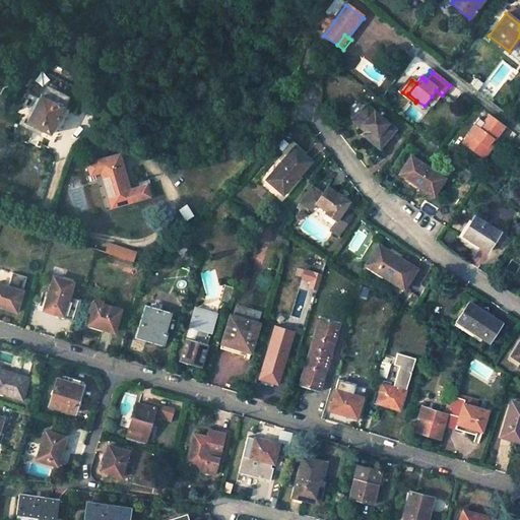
[(48,87),(29,122),(51,133),(69,98),(48,87)]
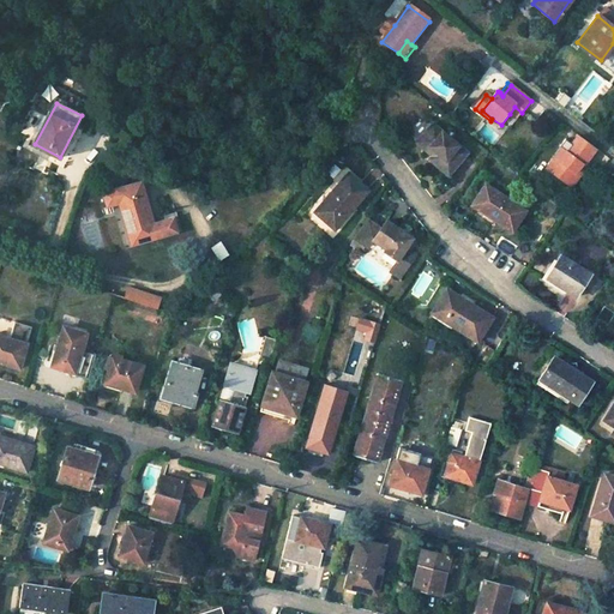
[(515,107),(510,114),(517,119),(522,113),(515,107)]
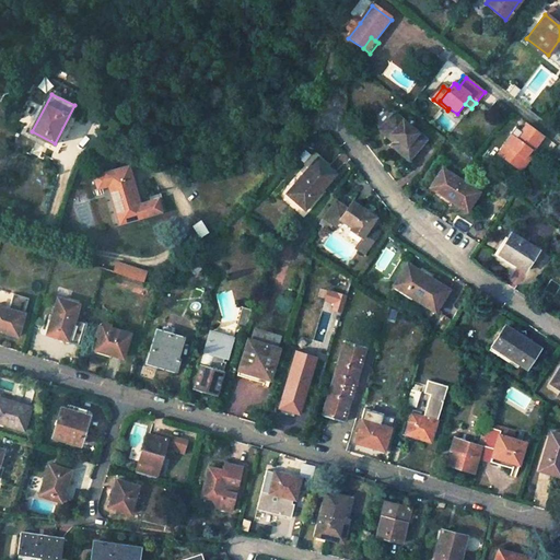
[(499,102),(488,112),(496,120),(506,111),(499,102)]
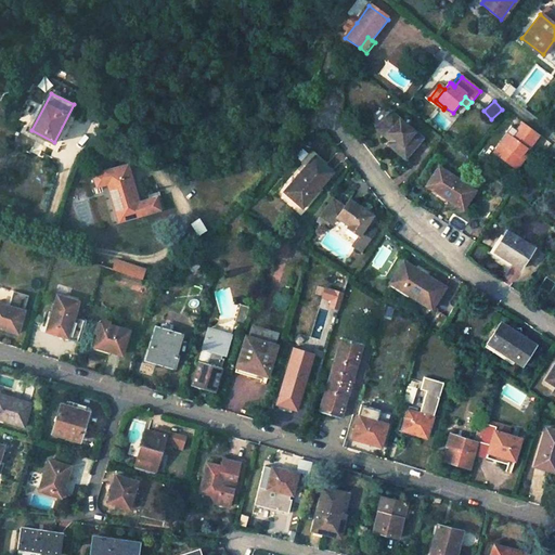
[(390,114),(377,130),(391,142),(389,145),(407,160),(422,141),(390,114)]
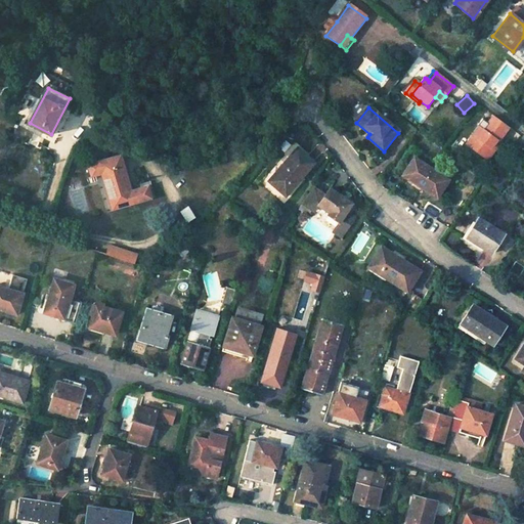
[(482,131),(480,134),(477,138),(473,134),(465,145),(485,161),(493,150),(490,148),(493,144),(496,141),(497,142),(509,128),(493,117),(482,131)]
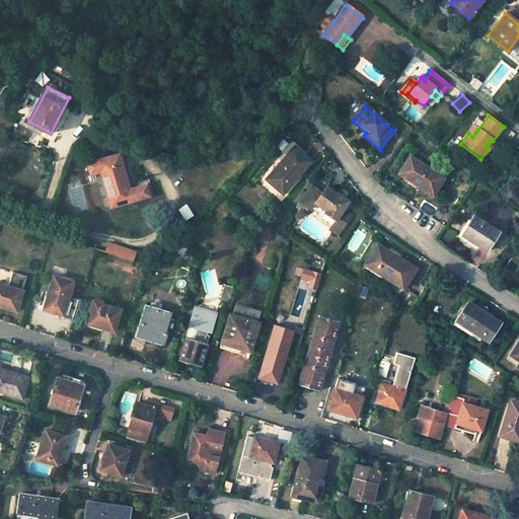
[(472,137),(475,133),(477,130),(473,127),(471,129),(468,133),(472,137)]
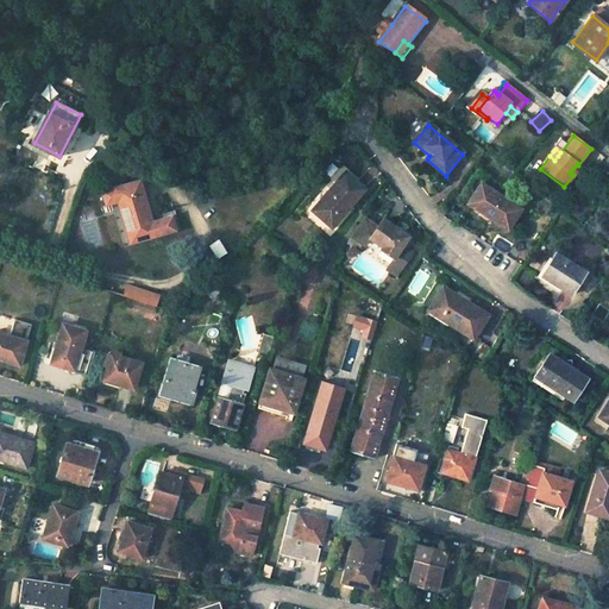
[(577,164),(573,168),(570,173),(573,175),(577,170),(581,167),(578,165),(577,164)]
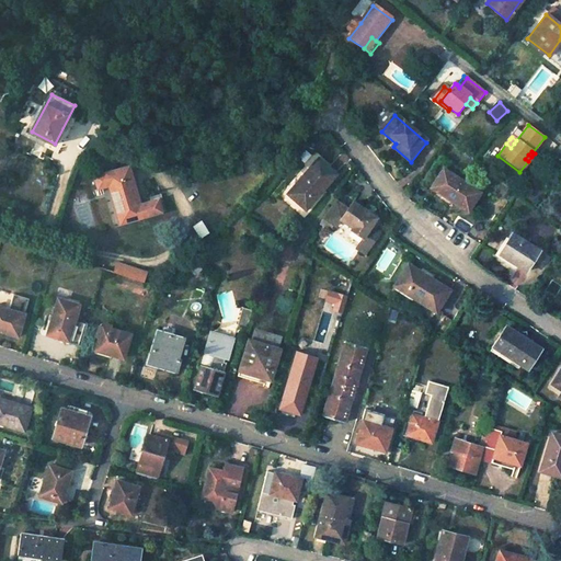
[(320,158),(287,195),(305,213),(339,176),(320,158)]
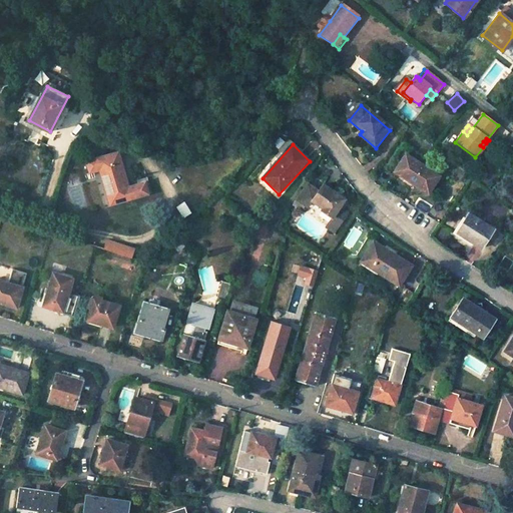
[(118,153),(97,159),(100,170),(111,207),(133,200),(130,189),(129,189),(118,153)]
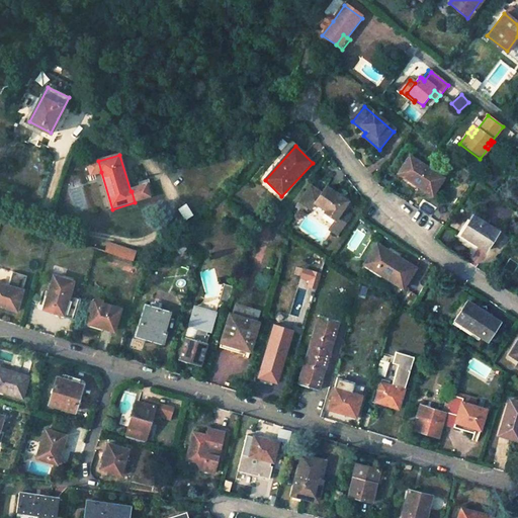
[(410,158),(397,177),(433,199),(445,180),(410,158)]
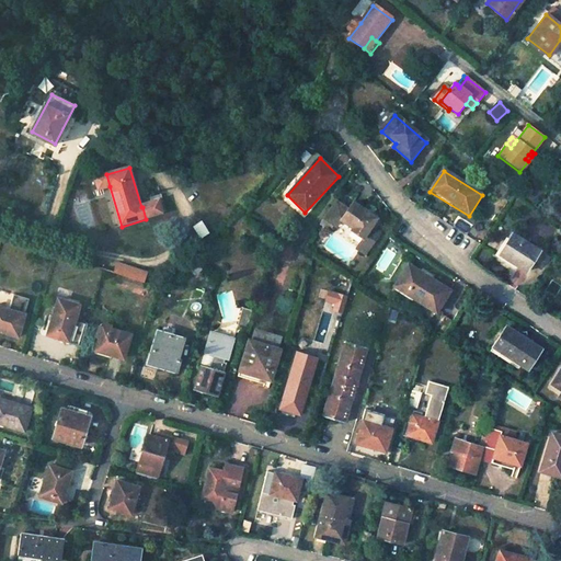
[(110,186),(106,174),(95,178),(99,190),(110,186)]
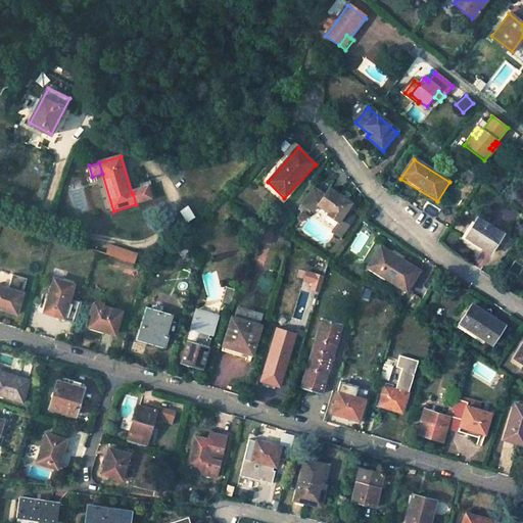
[(148,188),(133,193),(136,204),(151,199),(148,188)]
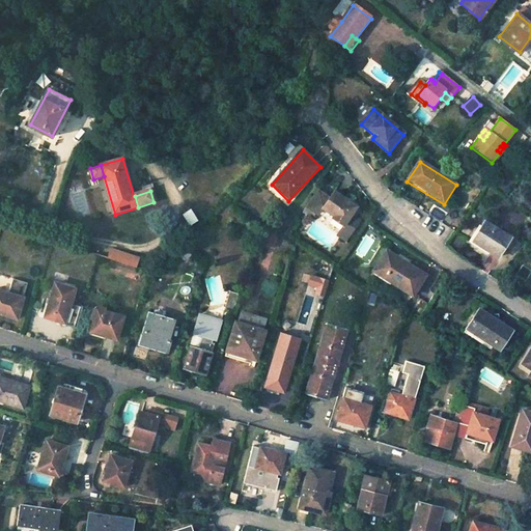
[(318,216),(319,217),(324,210),(331,198),(318,191),(307,207),(318,216)]
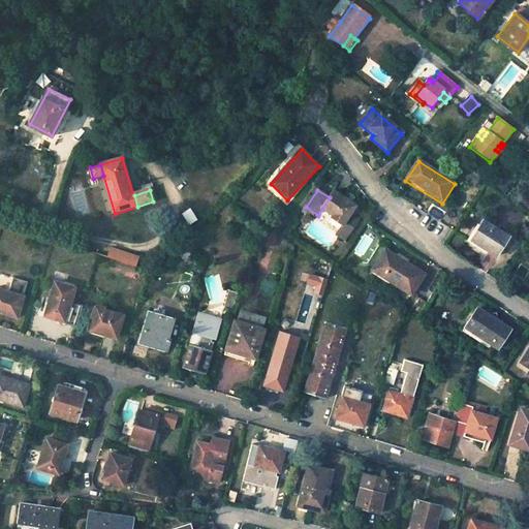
[(330,197),(322,209),(334,216),(332,219),(344,227),(350,237),(360,223),(354,220),(359,213),(354,211),(356,208),(334,192),(330,197)]
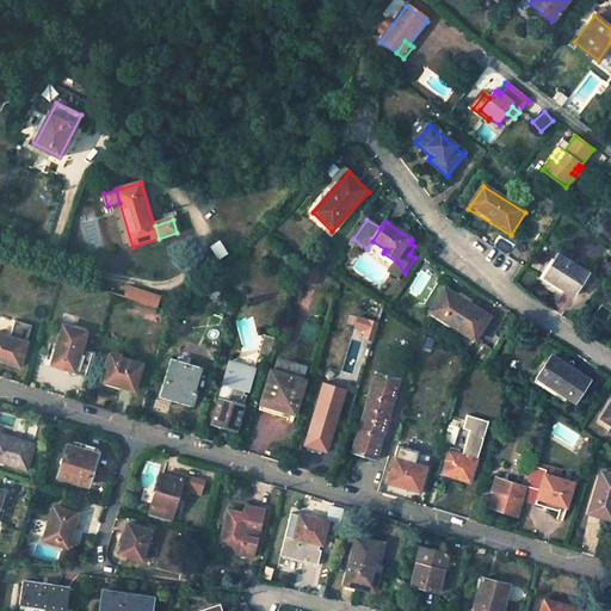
[(353,239),(352,239),(349,245),(363,254),(366,248),(353,239)]
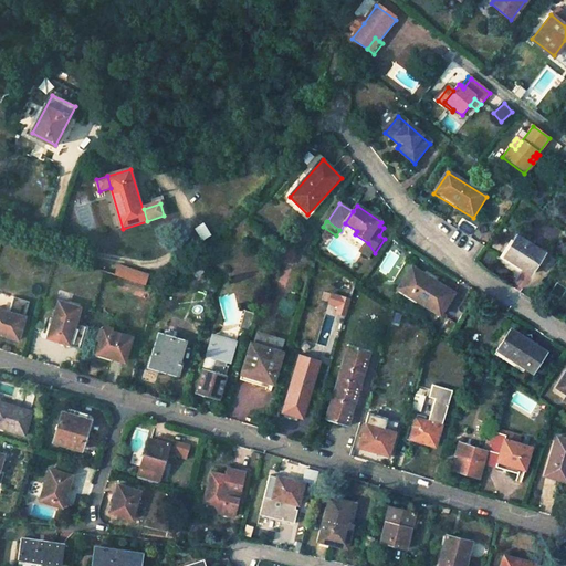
[(520,237),(505,260),(532,276),(545,253),(520,237)]
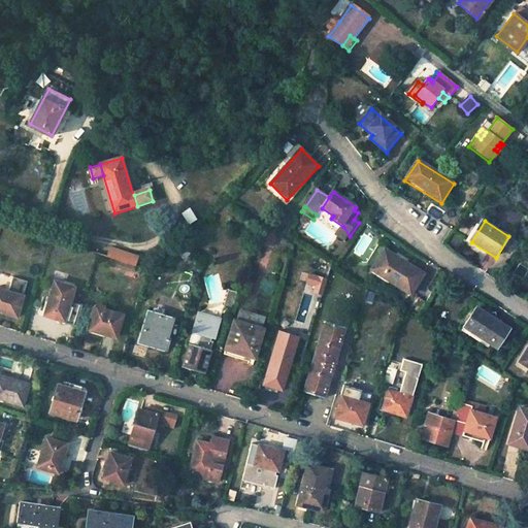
[(343,227),(337,237),(345,243),(350,236),(343,227)]
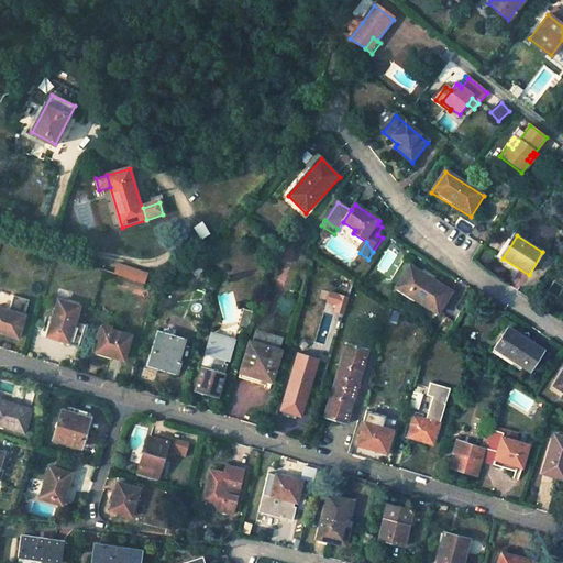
[(201,271),(207,266),(200,256),(195,262),(201,271)]
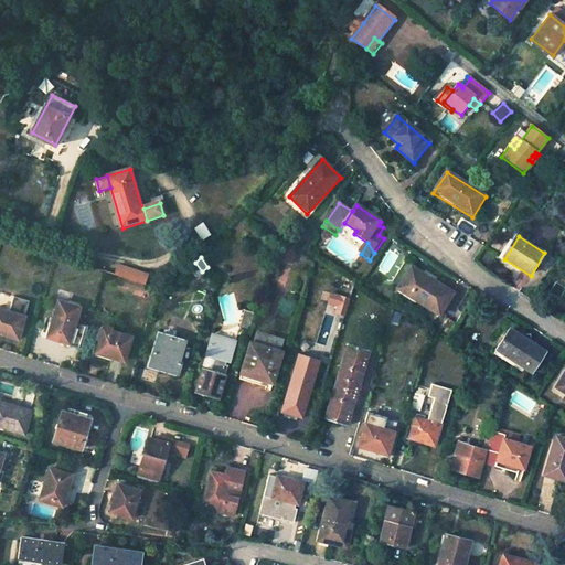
[(118,266),(115,276),(146,286),(148,276),(118,266)]
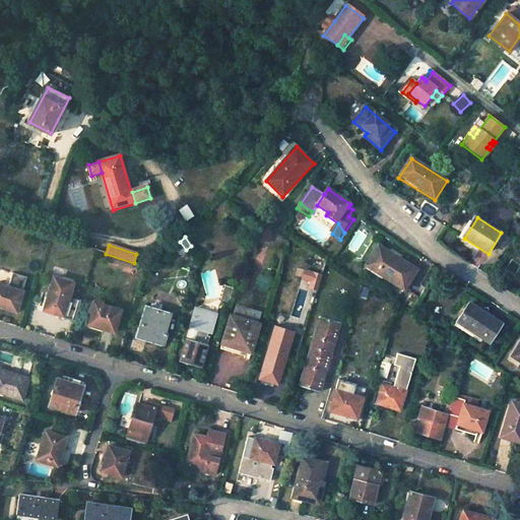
[(180,245),(175,249),(182,257),(188,253),(180,245)]
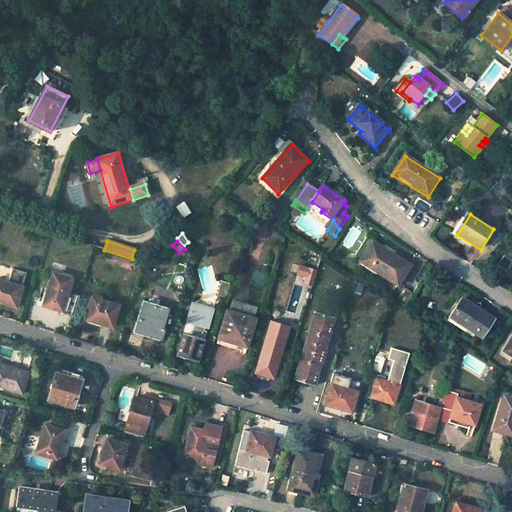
[(374,244),(364,261),(382,271),(380,275),(400,287),(412,268),(374,244)]
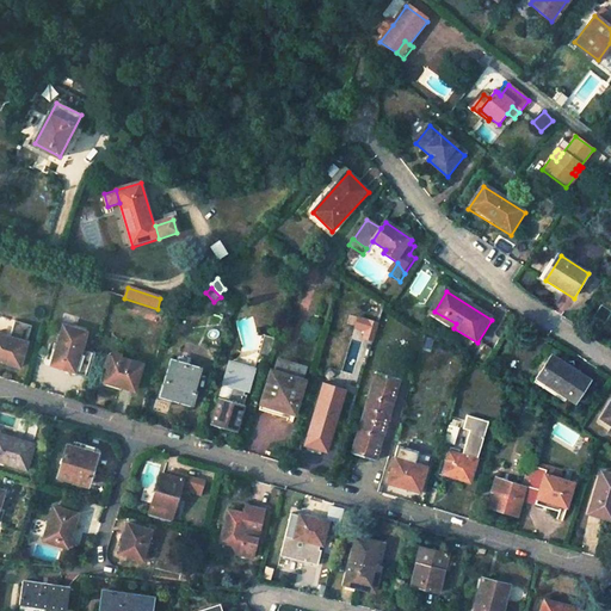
[(358,314),(353,327),(363,331),(362,337),(374,340),(380,321),(358,314)]
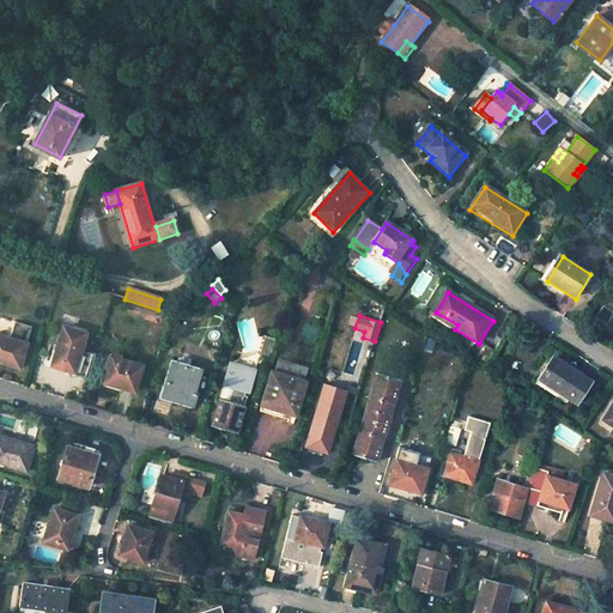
[(10,340),(0,337),(0,360),(20,366),(32,326),(16,321),(10,340)]
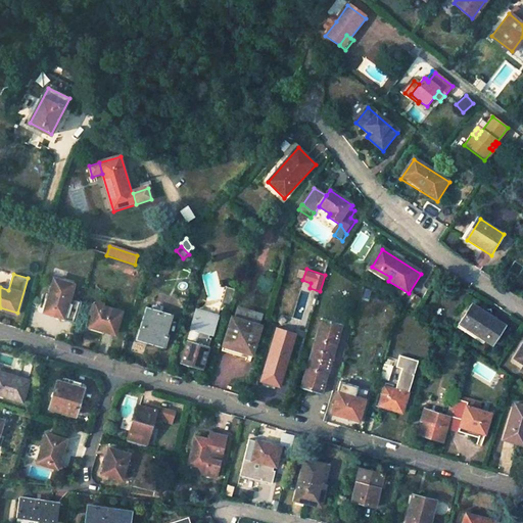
[(272,288),(274,278),(267,277),(265,287),(272,288)]
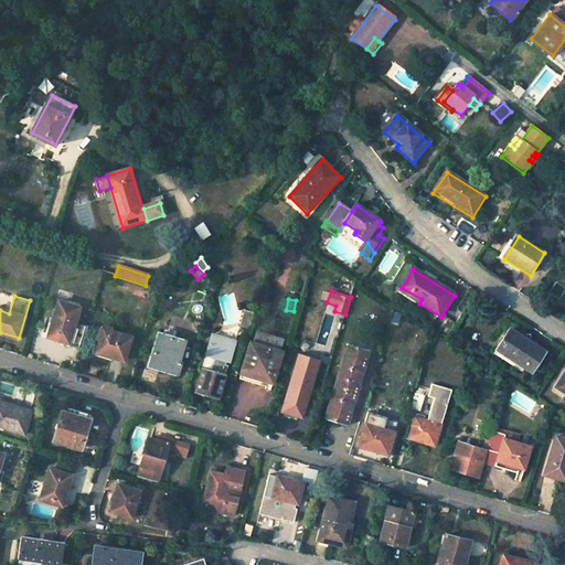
[(80,307),(59,301),(49,337),(65,341),(65,343),(83,348),(89,327),(75,322),(80,307)]
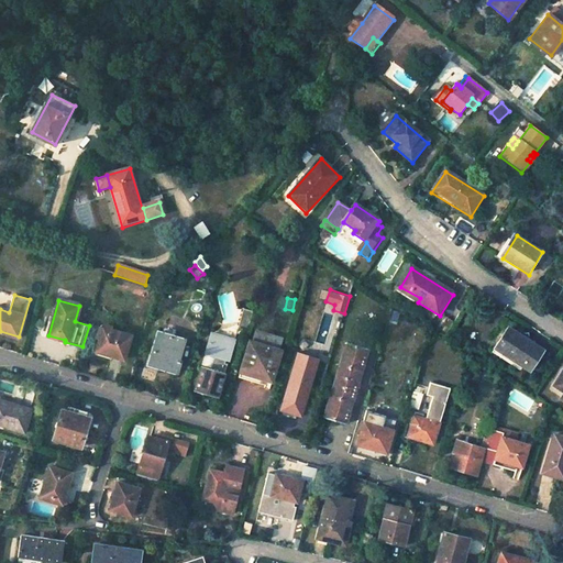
[(249,327),(254,309),(244,306),(239,324),(249,327)]
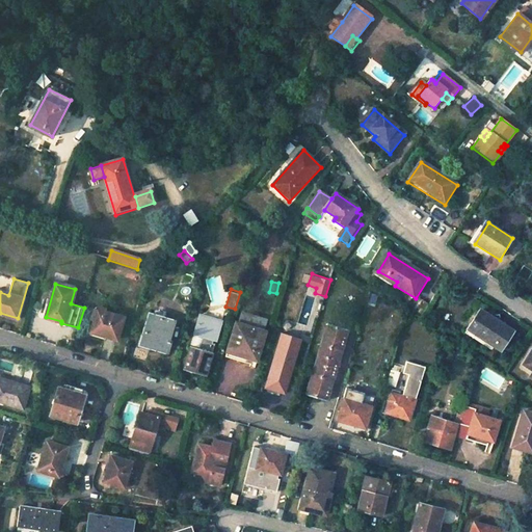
[(294,308),(288,306),(285,316),(291,318),(294,308)]
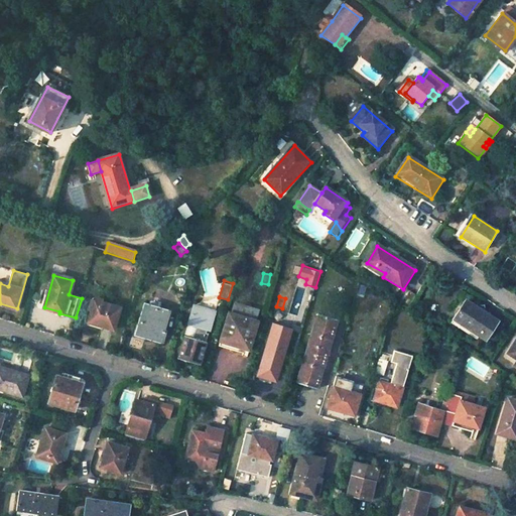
[(120,307),(95,300),(88,326),(103,330),(104,327),(114,330),(120,307)]
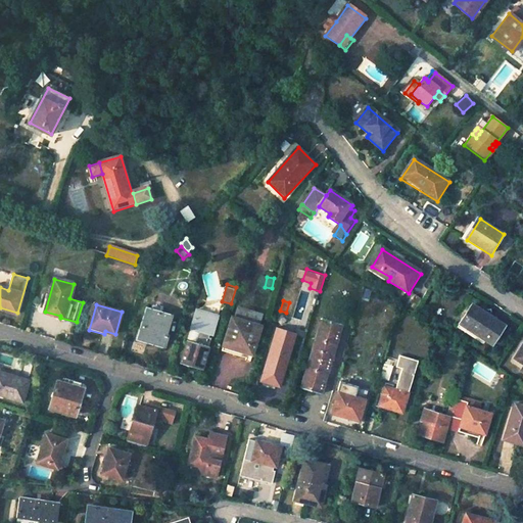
[(474,304),(462,324),(495,345),(507,326),(474,304)]
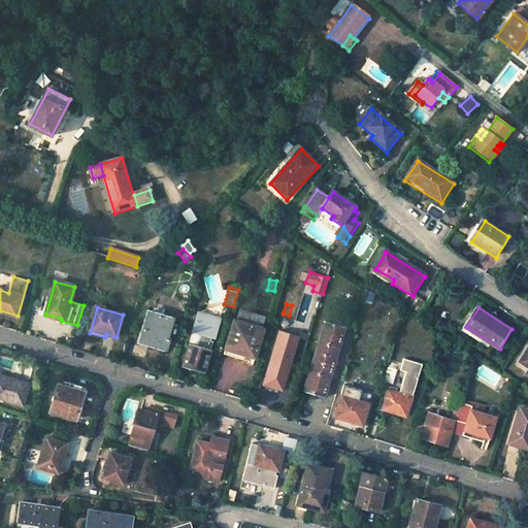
[(221,317),(199,310),(194,329),(202,331),(198,344),(190,342),(184,363),(205,370),(213,340),(211,339),(213,331),(217,332),(221,317)]
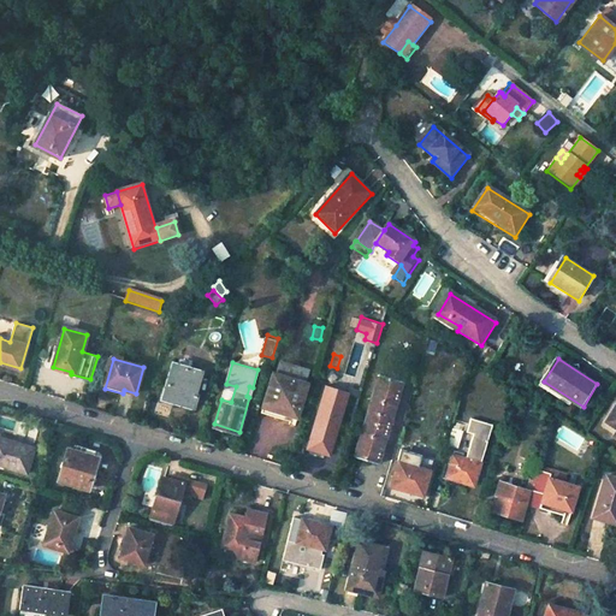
[(276,373),(265,406),(298,416),(309,384),(307,383),(311,371),(282,362),(278,374),(276,373)]
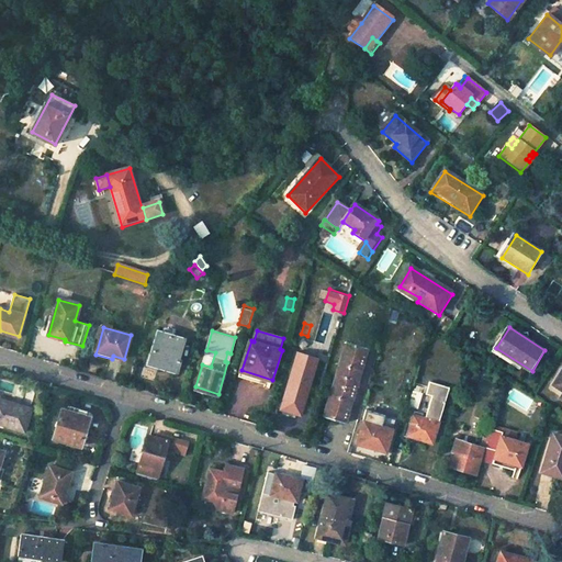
[(183,339),(159,333),(149,363),(178,371),(180,360),(179,359),(183,339)]
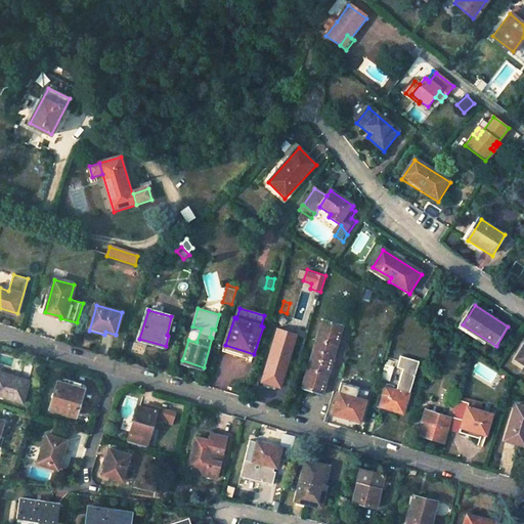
[(342,325),(323,320),(303,388),(322,394),(342,325)]
